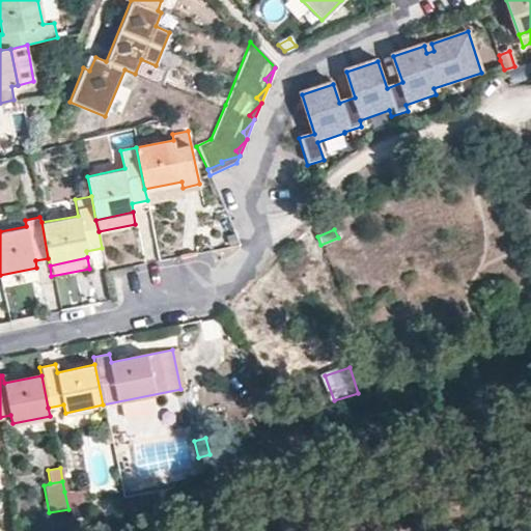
[(68,509),(71,520),(87,515),(81,490),(64,492),(68,509)]
